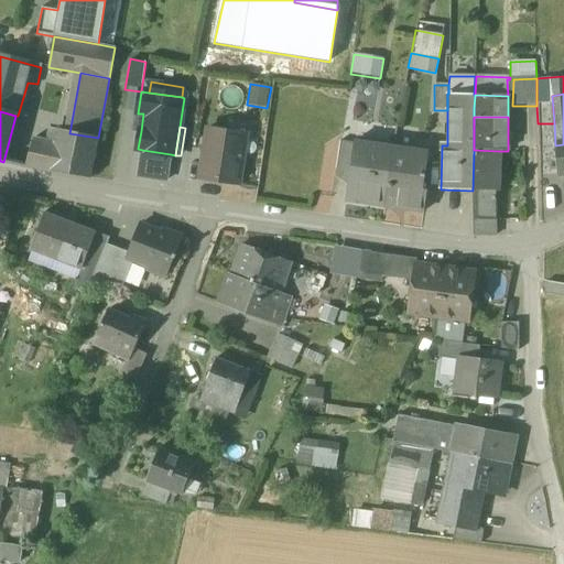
[(208,128),(201,180),(237,185),(246,134),(208,128)]
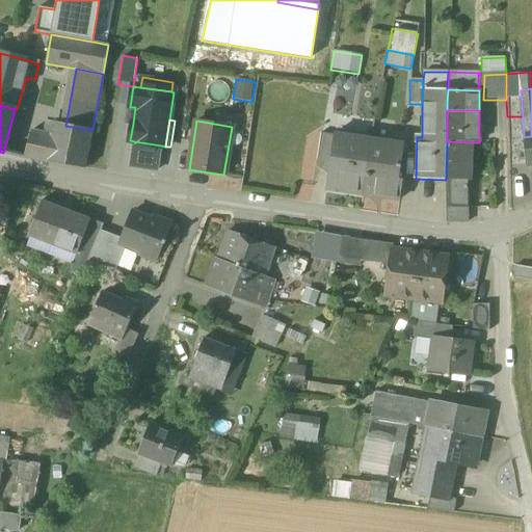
[(85,168),(92,130),(65,126),(52,124),(50,138),(29,134),(24,157),(35,159),(85,168)]
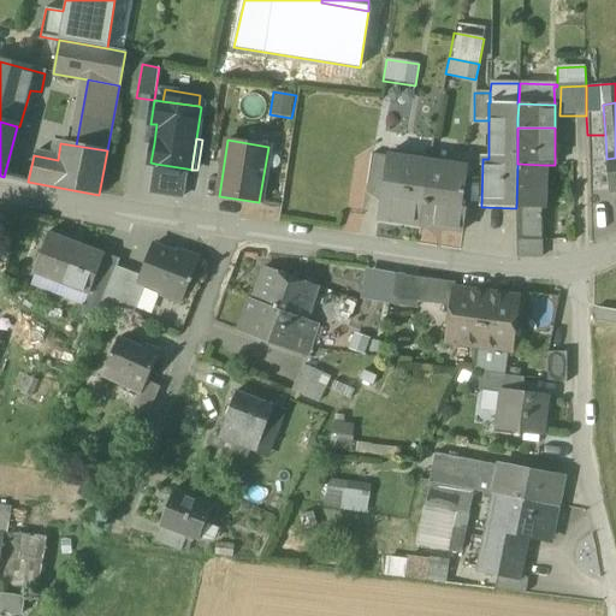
[(379,221),(420,226),(428,169),(412,166),(410,159),(389,155),(389,159),(384,188),(381,202),(379,221)]
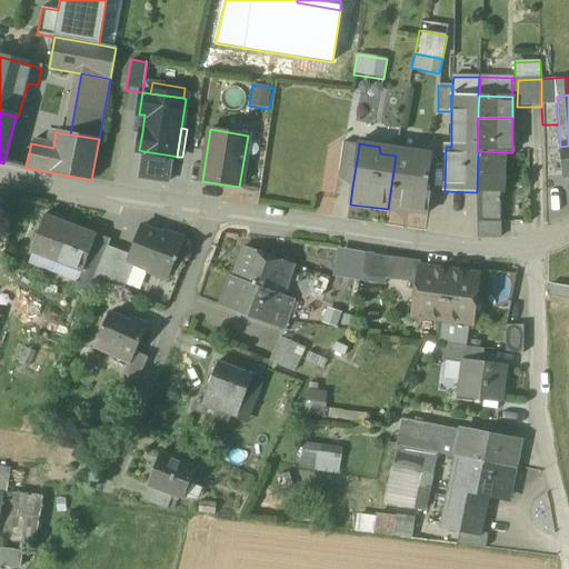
[(339,171),(355,173),(359,147),(343,145),(339,171)]
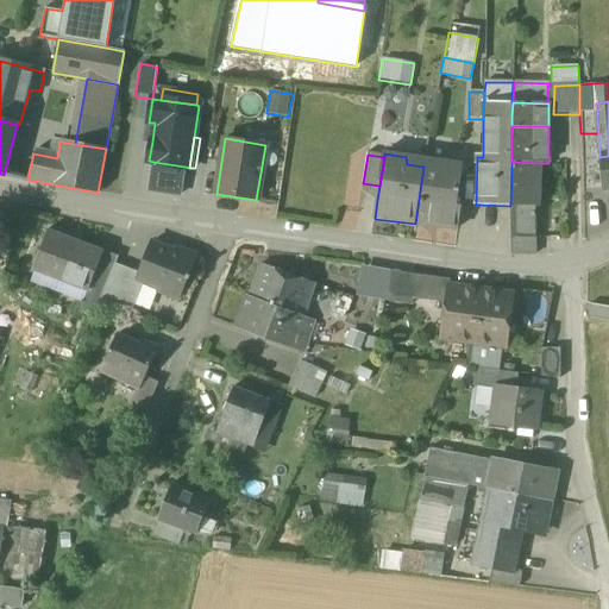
[(424,167),(424,164),(425,159),(406,157),(407,164),(424,167)]
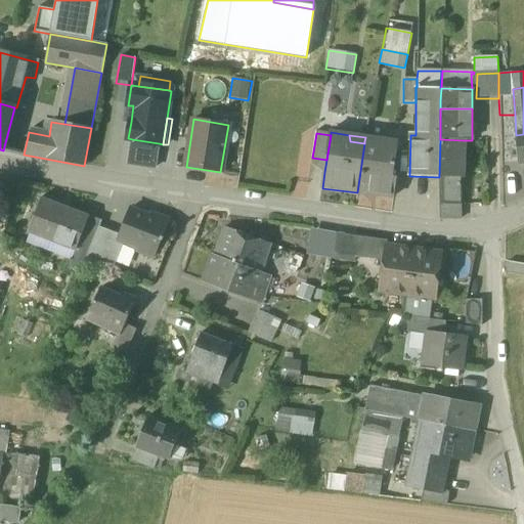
[(129,164),(155,168),(159,143),(132,139),(129,164)]
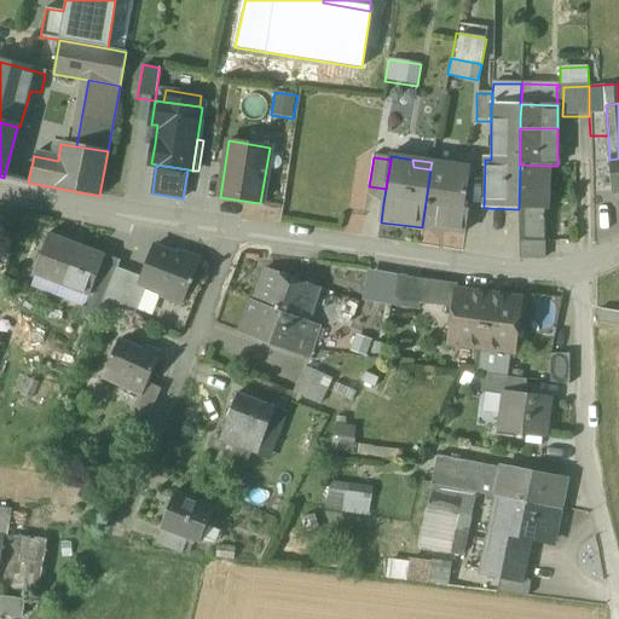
[(520,165),(519,209),(545,209),(548,209),(547,166),(520,165)]
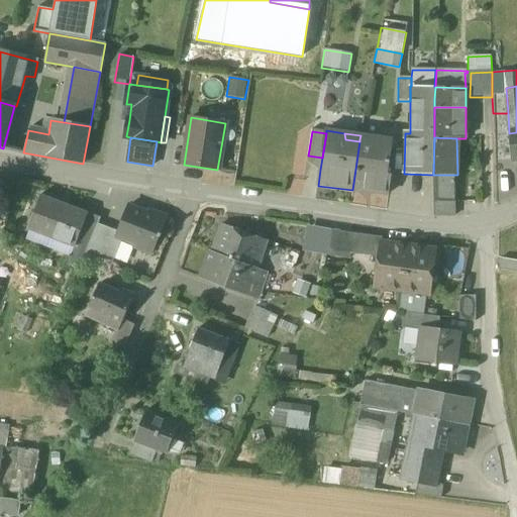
[(359,139),(359,141),(352,190),(388,196),(391,175),(388,175),(393,140),(379,138),(377,141),(371,140),(359,139)]
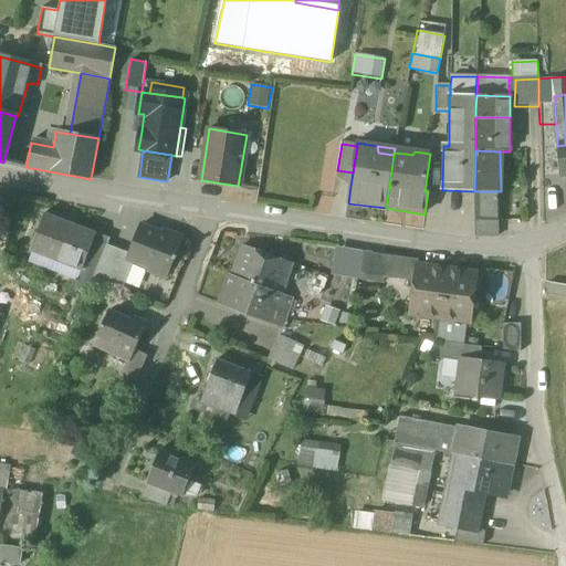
[(336,176),(350,186),(353,173),(337,170),(336,176)]
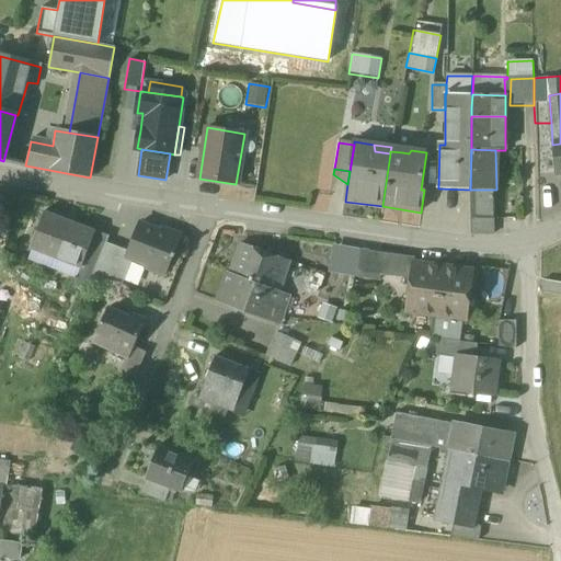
[(494,221),(494,190),(470,190),(471,206),(471,219),(479,218),(479,221),(494,221)]
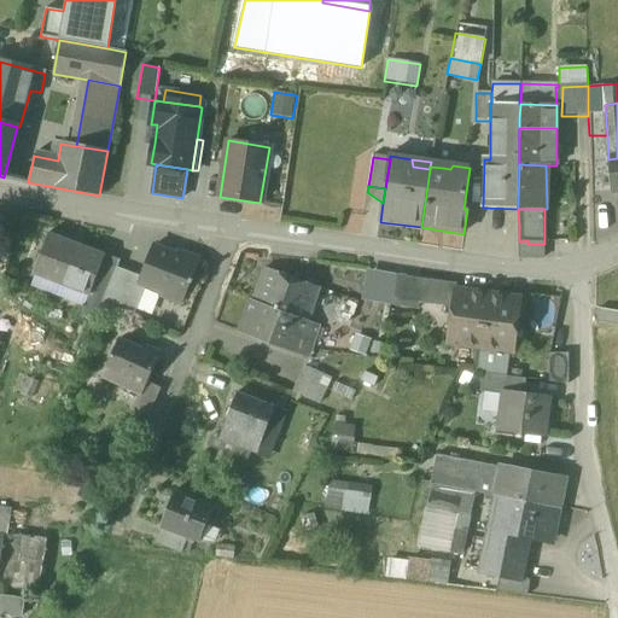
[(33,275),(89,297),(103,258),(74,248),(75,245),(47,234),(33,275)]
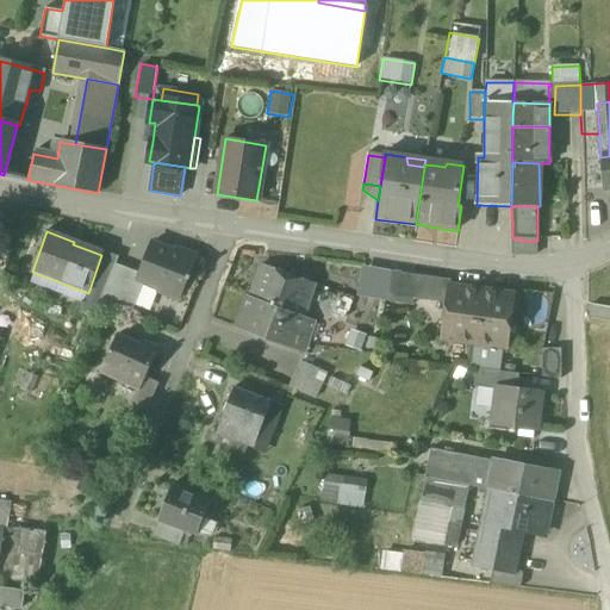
[(536,255),(537,255),(537,241),(521,241),(521,237),(512,238),(512,255),(536,255)]
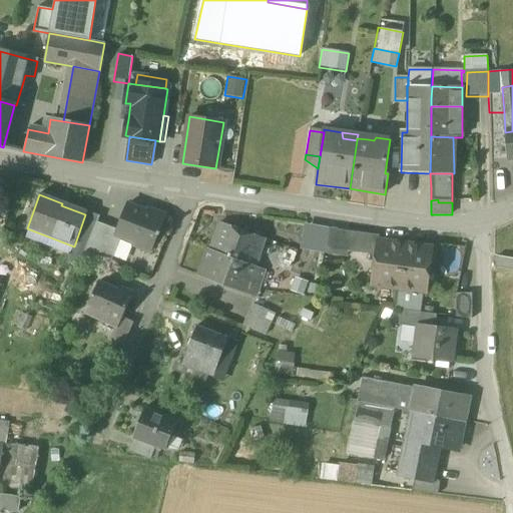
[(132,244),(151,251),(157,234),(158,235),(159,232),(158,232),(165,216),(151,211),(150,214),(126,205),(116,229),(114,234),(120,237),(133,242),(132,244)]
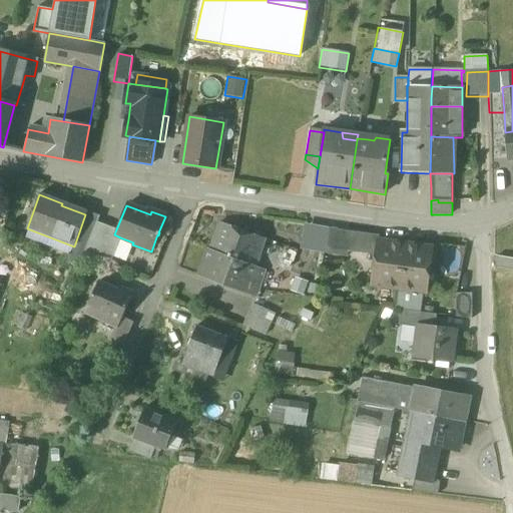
[(81,260),(84,252),(96,221),(97,218),(85,214),(74,246),(70,255),(79,259),(81,260)]
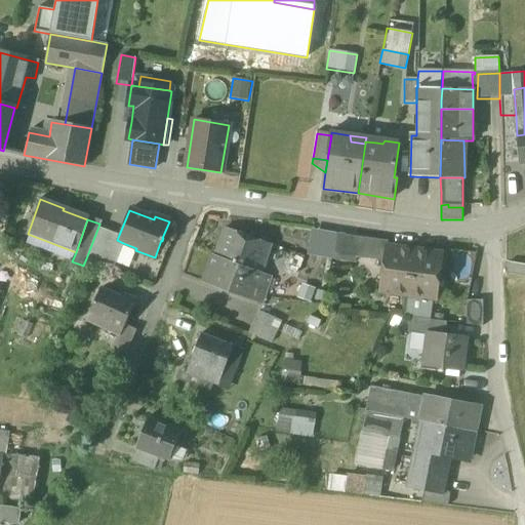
[(119,235),(98,227),(86,258),(113,269),(123,243),(117,240),(119,235)]
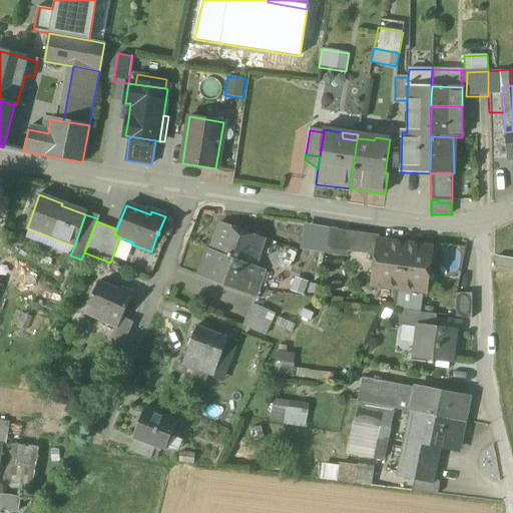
[(324,252),(329,229),(305,224),(301,248),(324,252)]
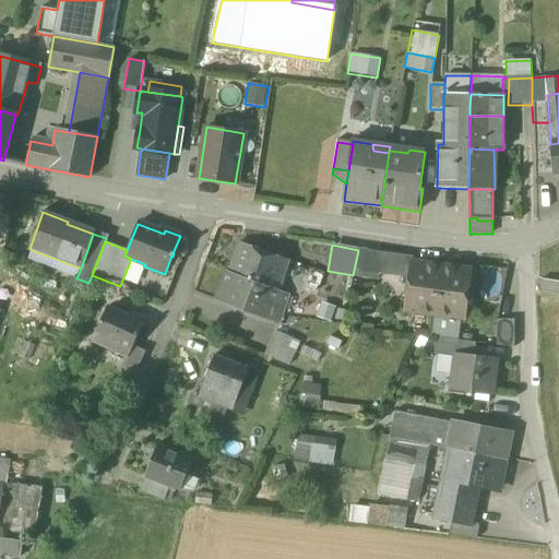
[(237,246),(228,273),(278,290),(288,263),(237,246)]
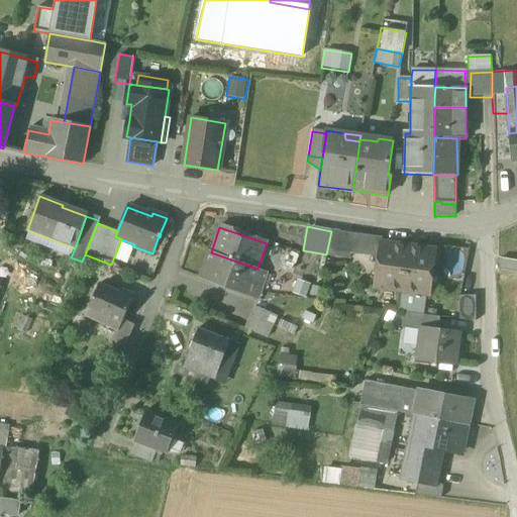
[(331,231),(326,254),(350,259),(351,254),(380,259),(381,250),(359,247),(362,235),(331,231)]
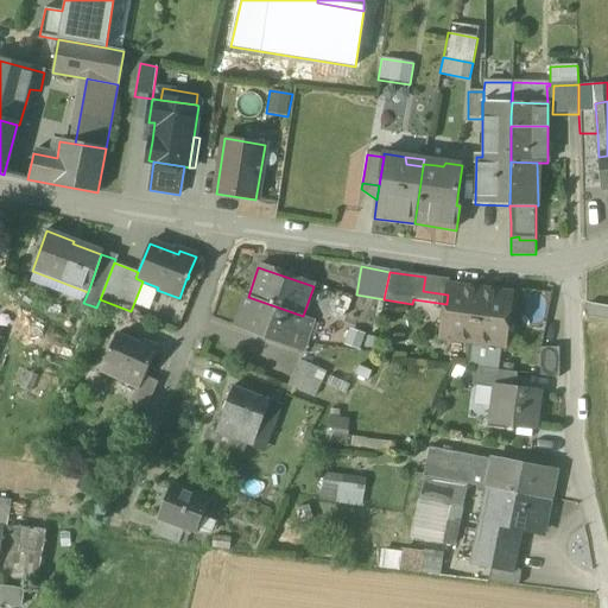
[(423,291),(448,295),(449,286),(450,280),(425,277),(423,291)]
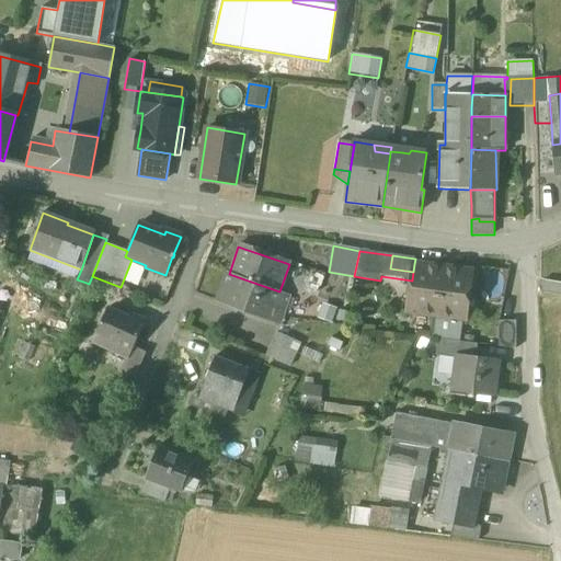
[(408,312),(436,316),(443,268),(414,264),(413,272),(412,281),(408,312)]
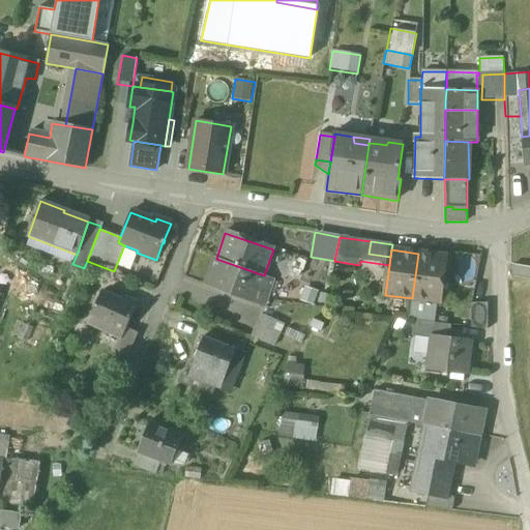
[(444,257),(418,254),(412,298),(438,302),(444,257)]
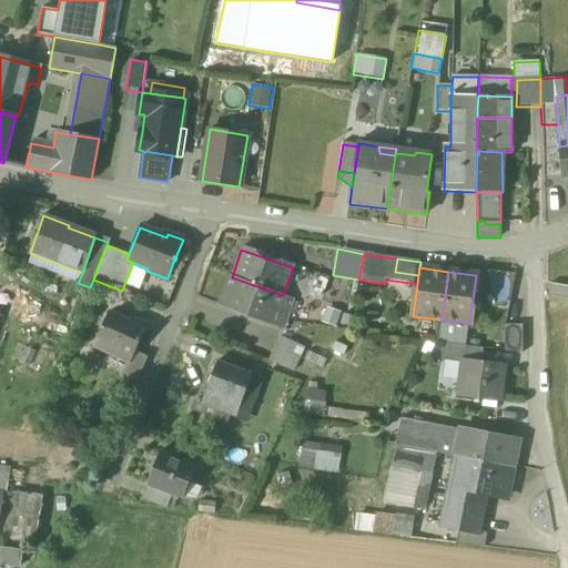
[(221,307),(273,325),(283,295),(232,277),(221,307)]
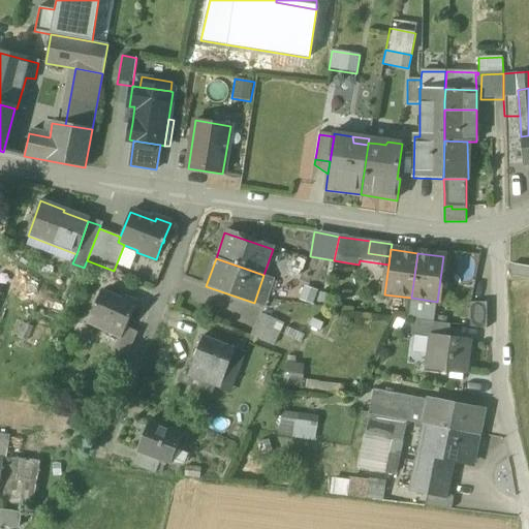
[(275,279),(263,275),(254,303),(266,307),(268,301),(275,279)]
